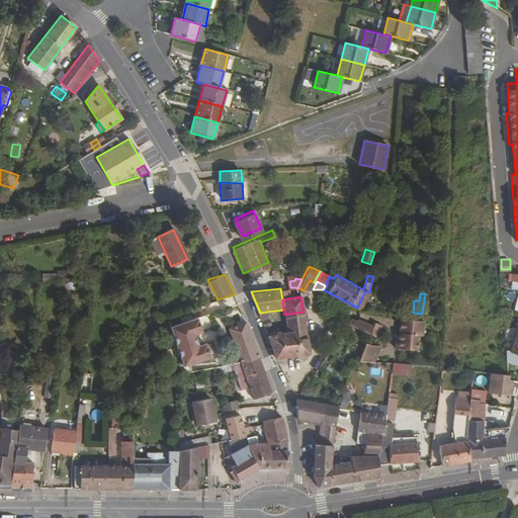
[(398,305),(385,303),(383,313),(396,314),(398,305)]
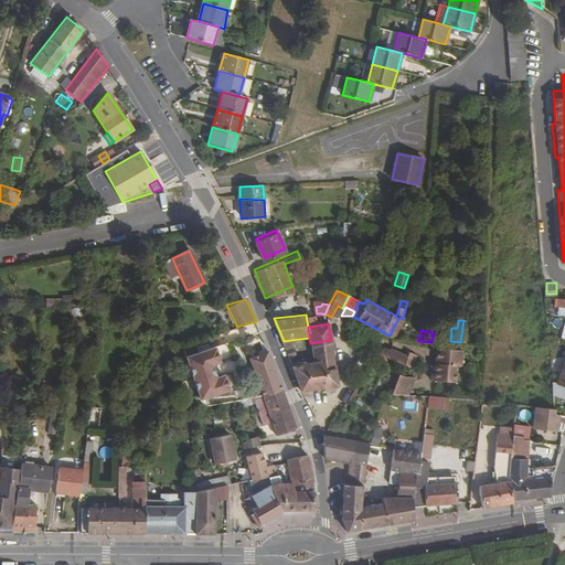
[(297,354),(291,340),(284,341),(290,359),(297,354)]
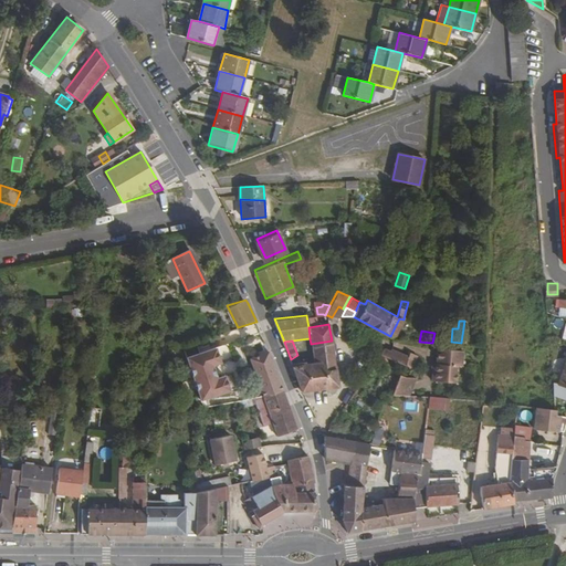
[(293,365),(303,390),(337,386),(333,350),(332,343),(332,341),(311,344),(313,364),(303,366),(303,364),(293,365)]
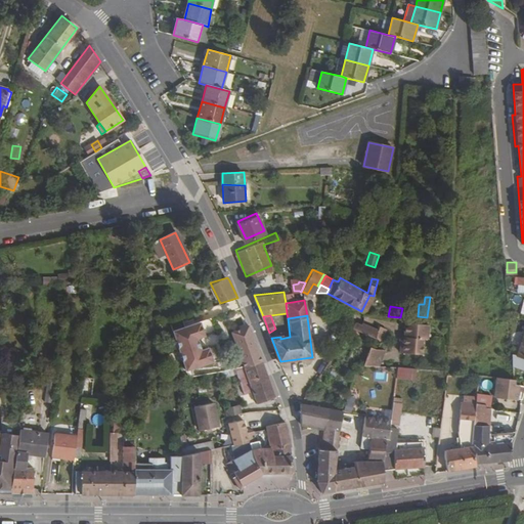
[(360,319),(356,317),(346,333),(355,336),(358,331),(372,336),(380,339),(384,330),(377,326),(378,325),(360,319)]
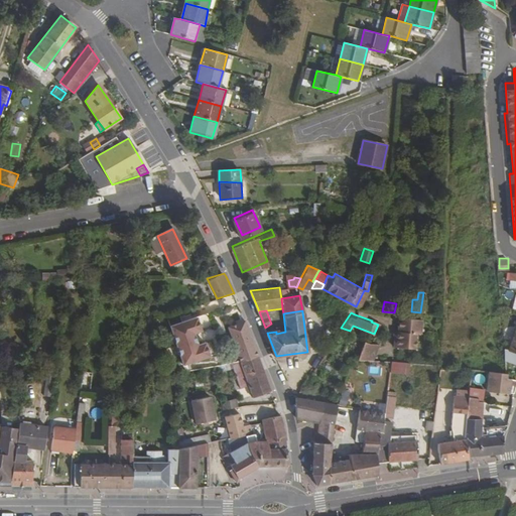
[(210,356),(205,342),(198,345),(194,333),(202,330),(198,316),(170,325),(182,364),(210,356)]
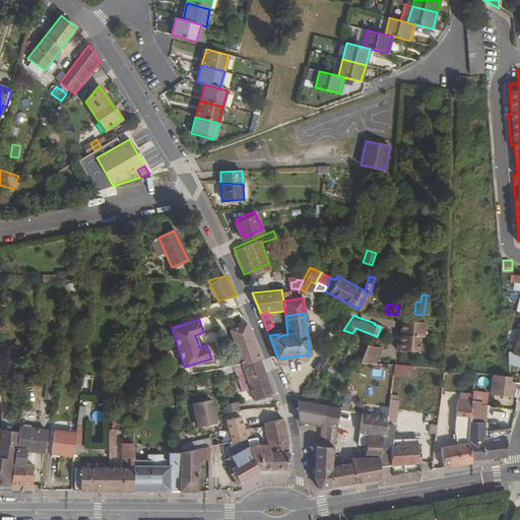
[(424,352),(426,322),(400,321),(399,351),(424,352)]
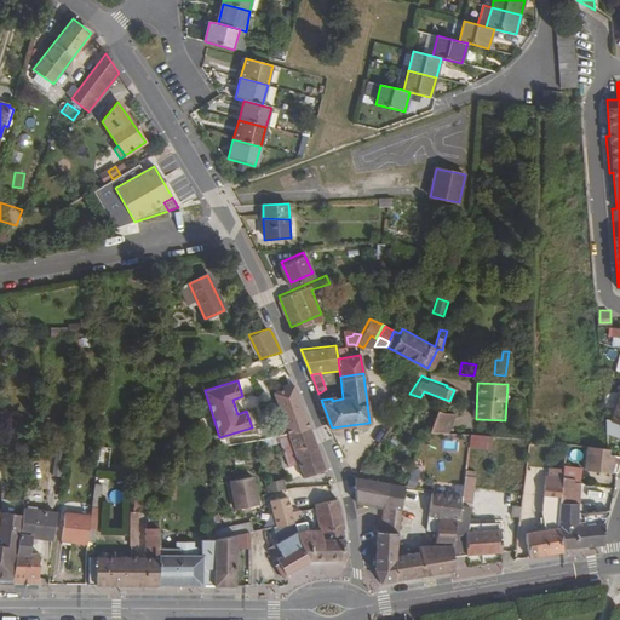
[(310,428),(296,386),(273,394),(287,435),(310,428)]
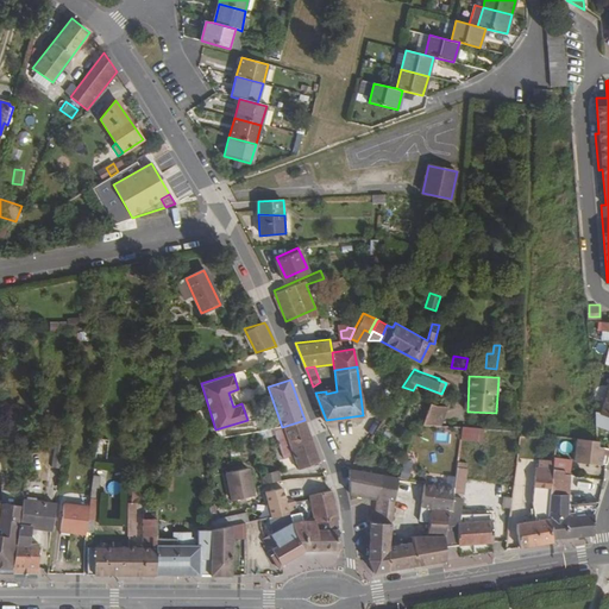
[(608,385),(600,412),(595,410),(596,425),(608,428),(608,385)]
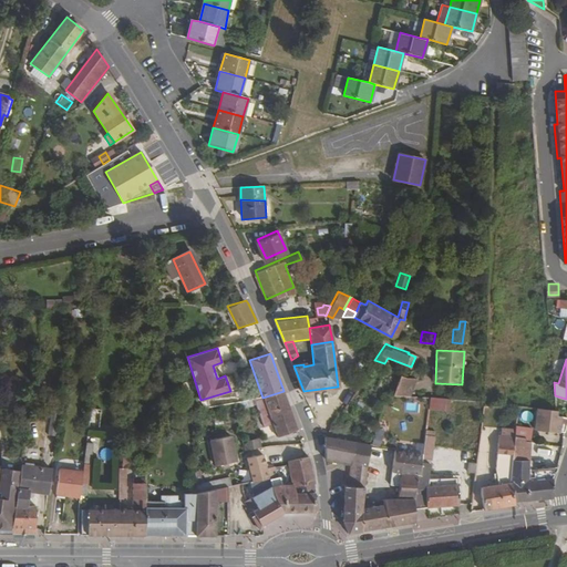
[(397,395),(413,398),(415,379),(399,375),(397,395)]
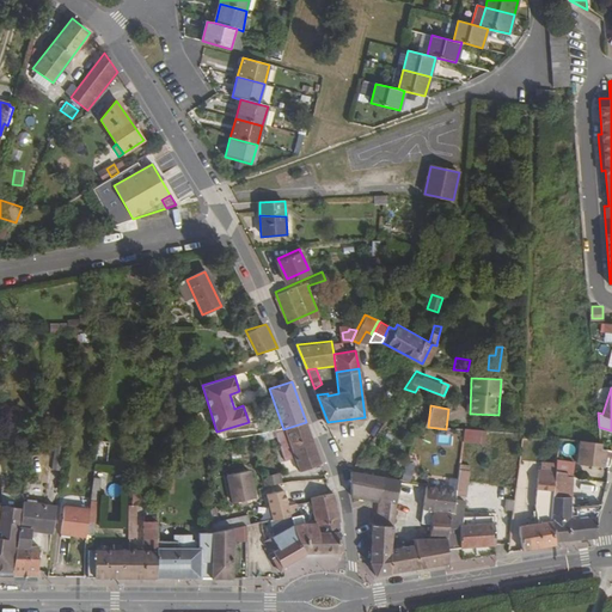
[(306,422),(283,429),(294,460),(299,471),(320,463),(306,422)]
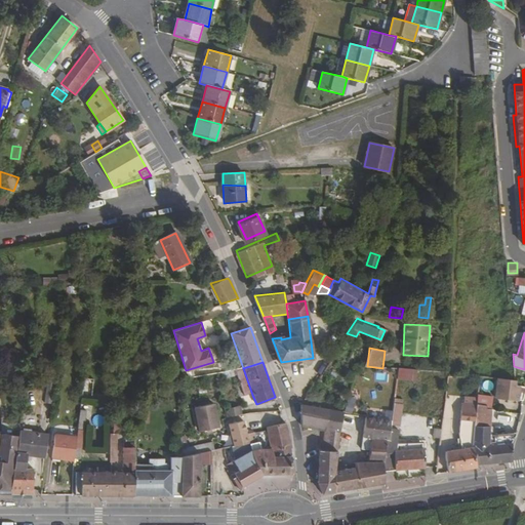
[(398,367),(397,379),(416,381),(417,369),(398,367)]
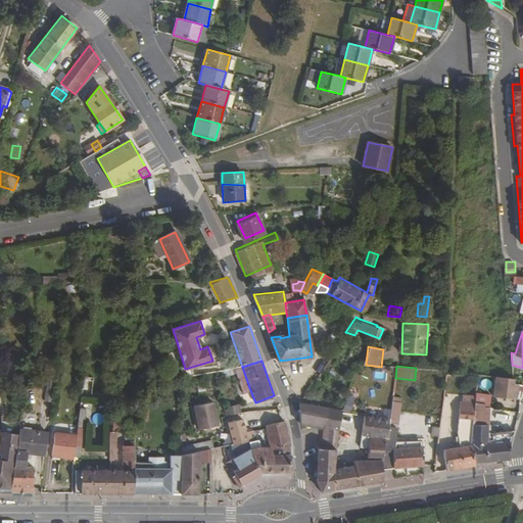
[(243,396),(251,393),(242,367),(234,370),(243,396)]
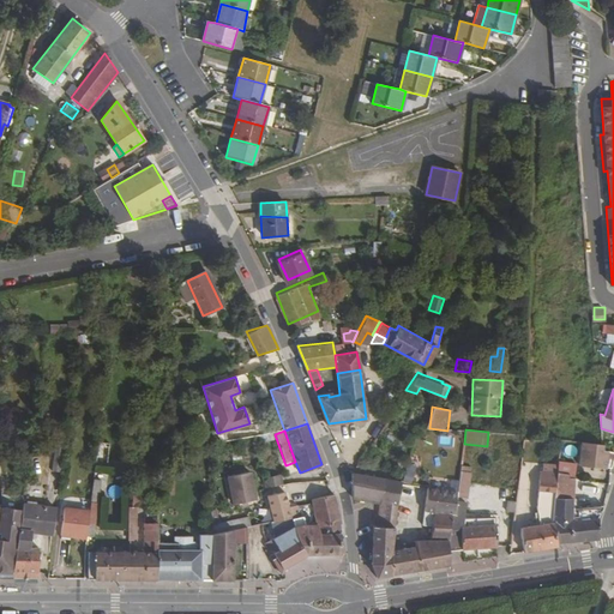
[(602,441),(578,441),(577,464),(612,465),(613,457),(613,451),(603,446),(602,441)]
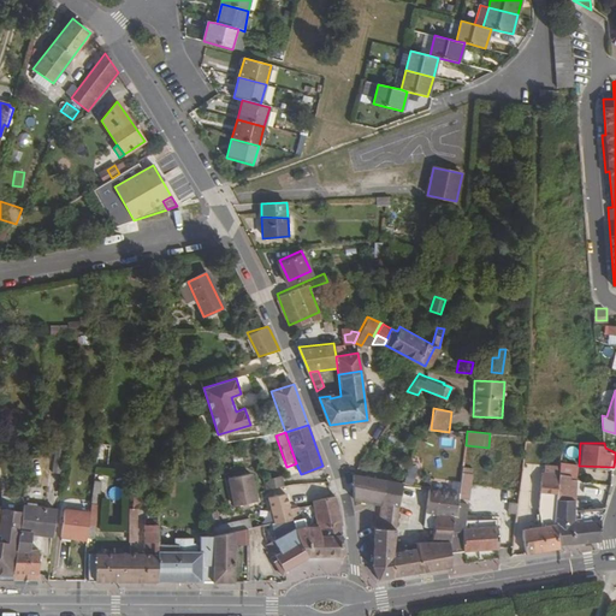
[(60,448),(51,448),(49,472),(58,472),(60,448)]
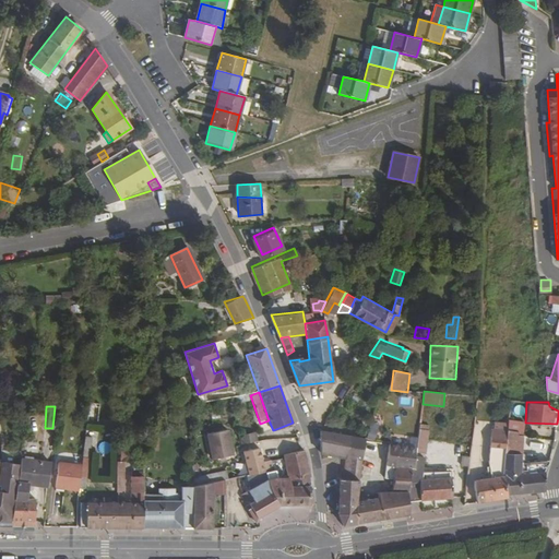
[(474,487),(476,503),(507,498),(507,495),(503,477),(504,450),(507,431),(507,423),(507,421),(494,421),(494,429),(491,429),(492,478),(475,480),(474,487)]
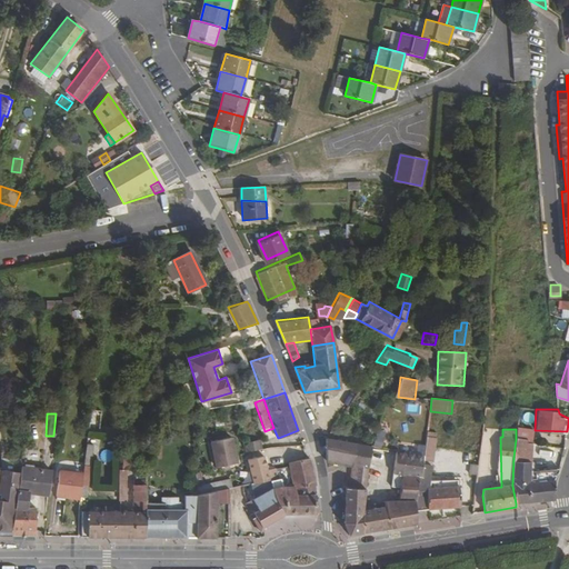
[(531,431),(516,430),(516,439),(527,440),(526,443),(530,445),(531,431)]
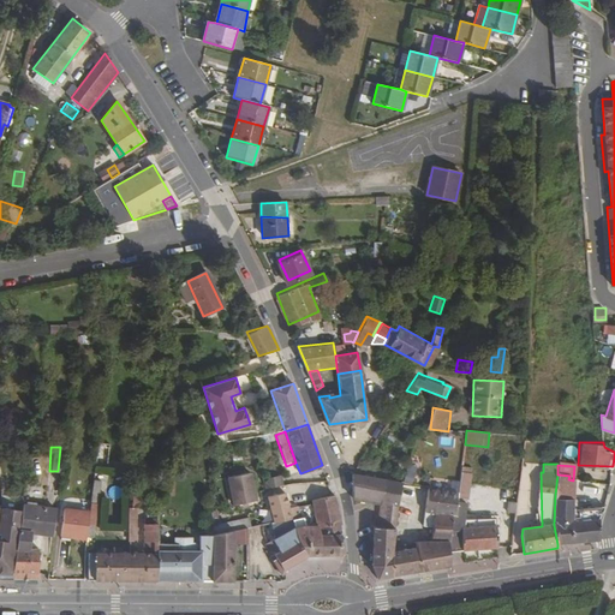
[(249,472),(226,477),(233,506),(256,500),(249,472)]
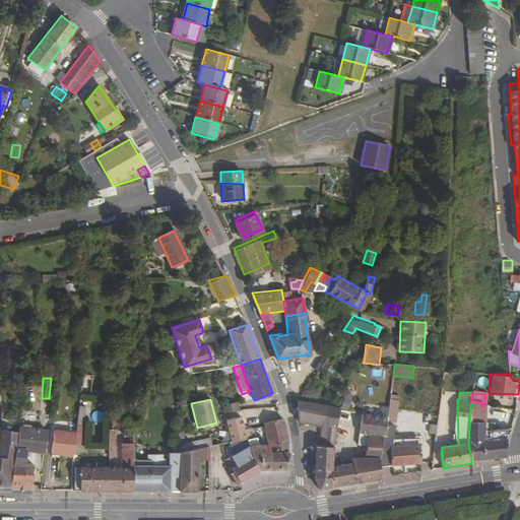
[(334,406),(298,399),(300,420),(326,427),(335,429),(336,428),(337,420),(339,413),(341,406),(341,404),(335,403),(334,406)]
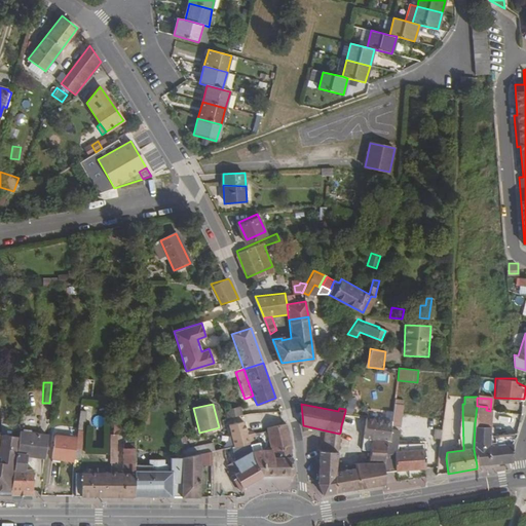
[(400,406),(392,404),(390,417),(399,418),(400,406)]
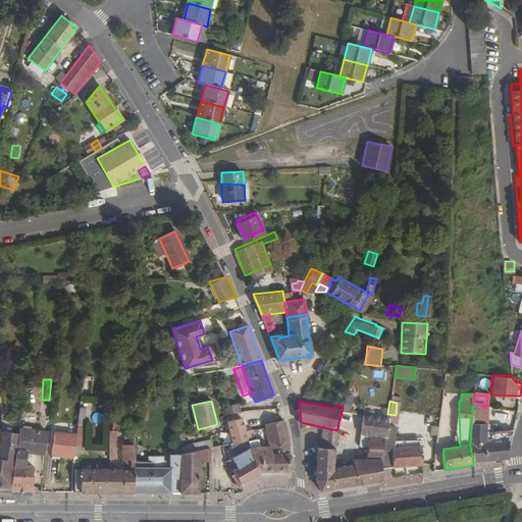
[(86,403),(79,403),(76,417),(84,418),(86,403)]
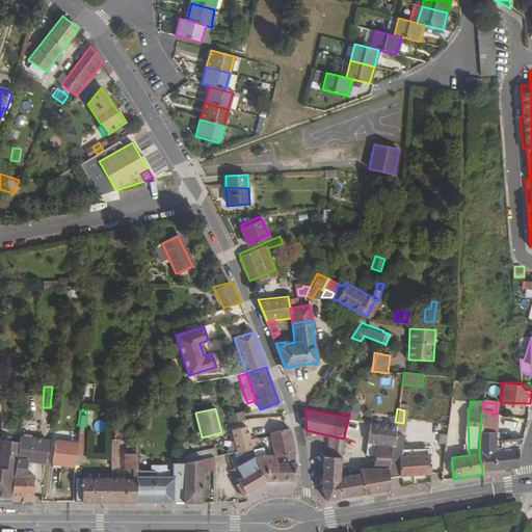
[(230,423),(244,420),(241,410),(227,414),(230,423)]
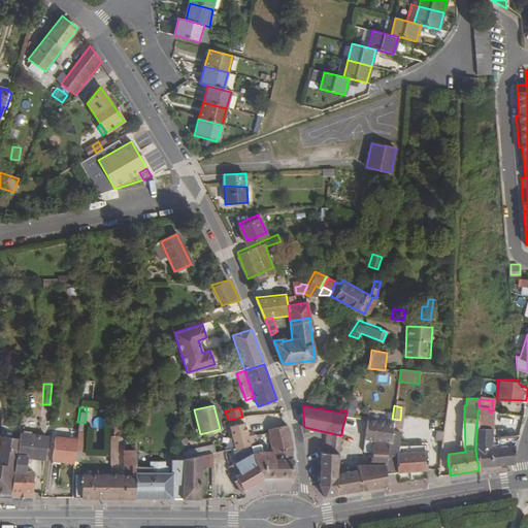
[(489,408),(479,407),(476,425),(475,446),(475,451),(479,467),(515,464),(514,450),(515,448),(517,444),(518,440),(519,437),(520,435),(490,438),(491,427),(488,427),(488,411),(489,408)]
